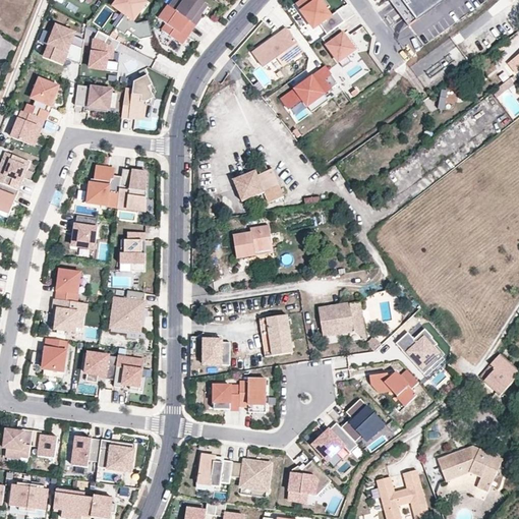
[(115,0),(112,4),(124,12),(114,25),(121,31),(124,26),(127,29),(139,38),(152,36),(148,18),(135,21),(132,19),(147,0),(115,0)]
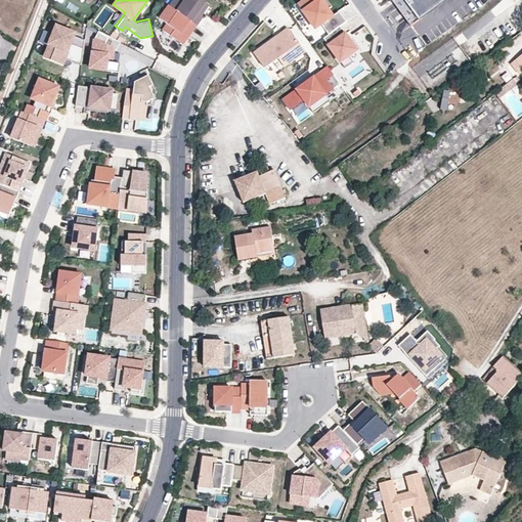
[(204,1),(202,0),(173,0),(169,5),(194,24),(196,24),(201,15),(196,12),(204,1)]
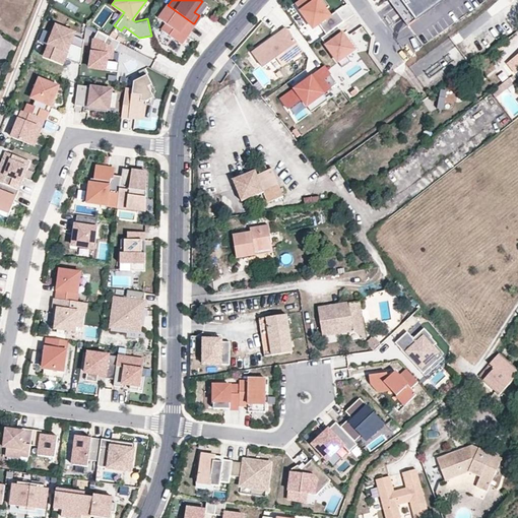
[(318,22),(325,33),(337,24),(343,19),(335,9),(329,13),(324,7),(319,0),(299,0),(295,3),(312,26),(318,22)]
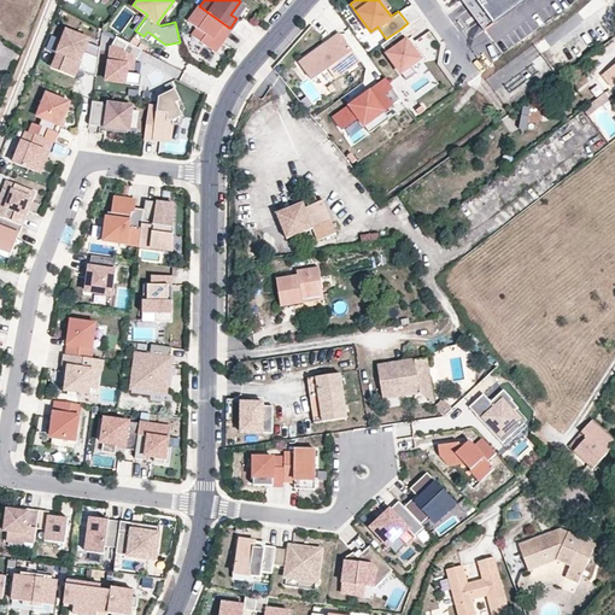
[(462,0),(484,29),(521,0),(462,0)]
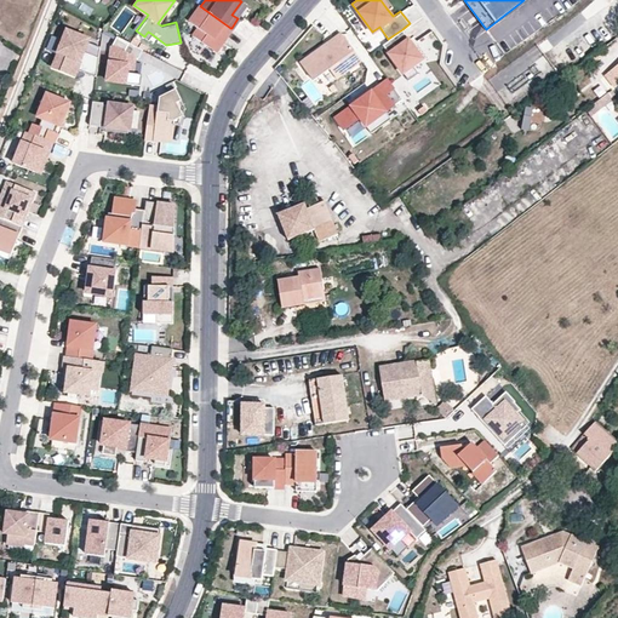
[(213,51),(230,28),(200,6),(199,5),(188,21),(196,27),(192,34),(213,51)]
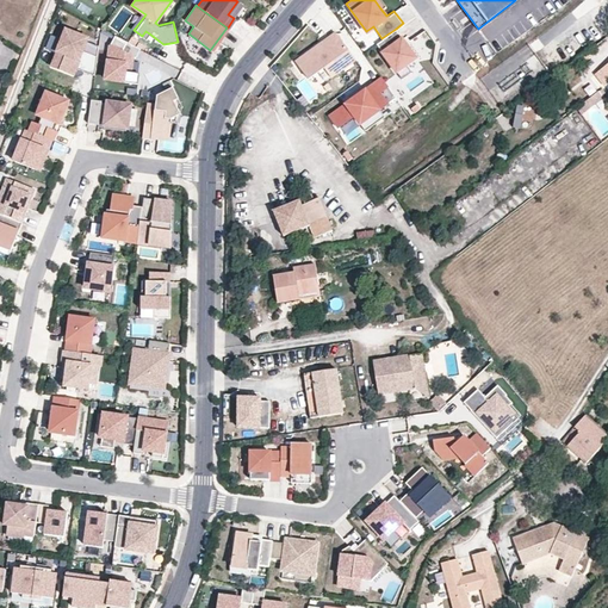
[(75,67),(93,74),(98,44),(86,39),(87,36),(64,28),(50,63),(73,73),(75,67)]
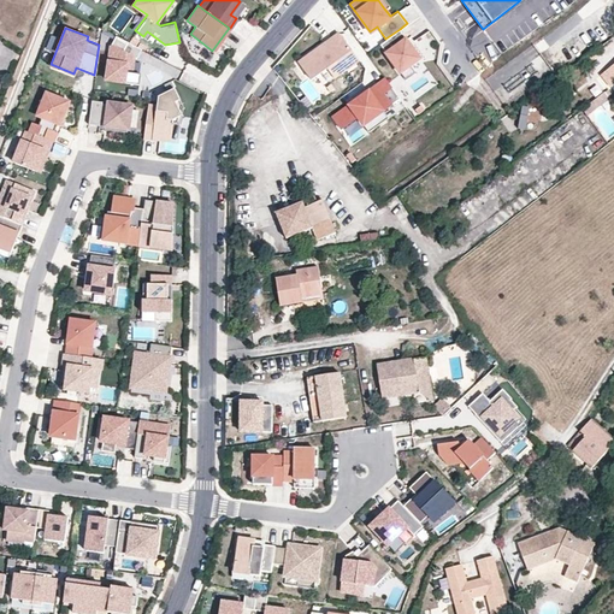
[(356,55),(337,29),(296,58),(310,76),(335,57),(341,66),(356,55)]
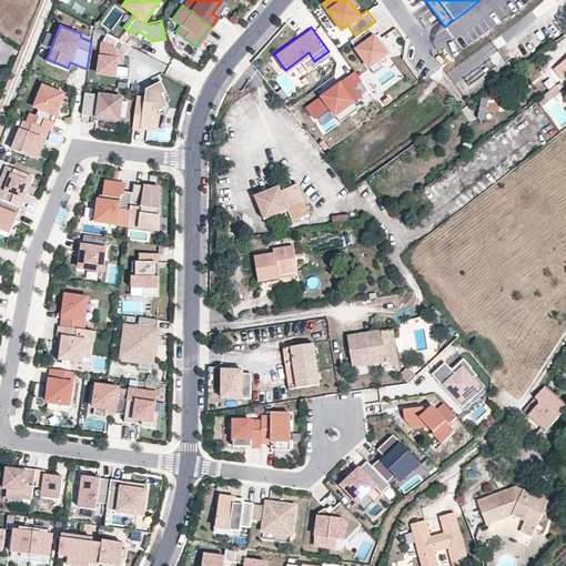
[(386,52),(369,27),(355,36),(350,39),(369,66),(377,59),(386,52)]
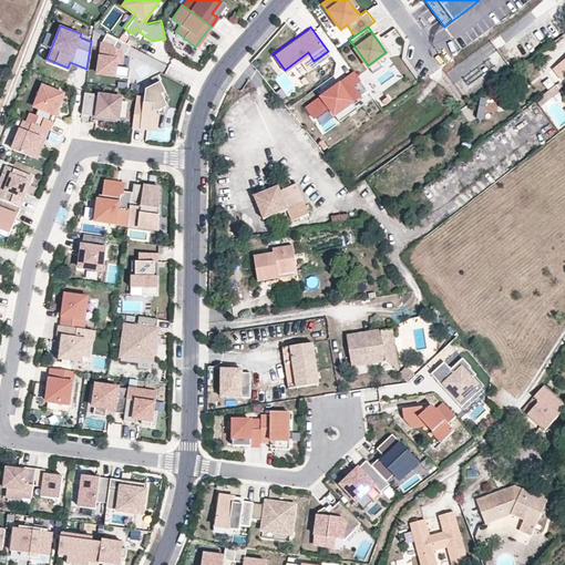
[(120,65),(122,50),(113,45),(117,38),(106,32),(102,40),(98,72),(126,75),(127,67),(120,65)]
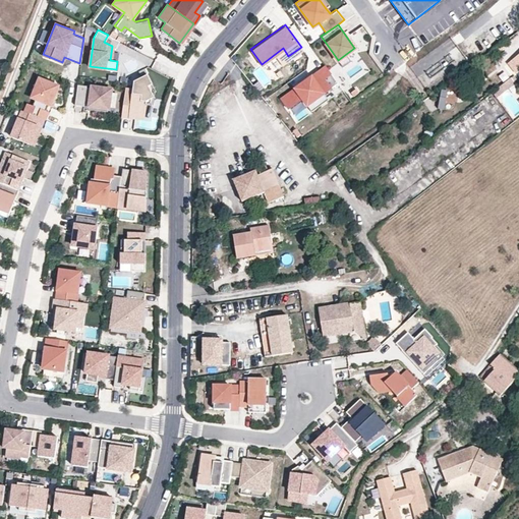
[(119,41),(108,35),(104,42),(112,46),(115,48),(119,41)]
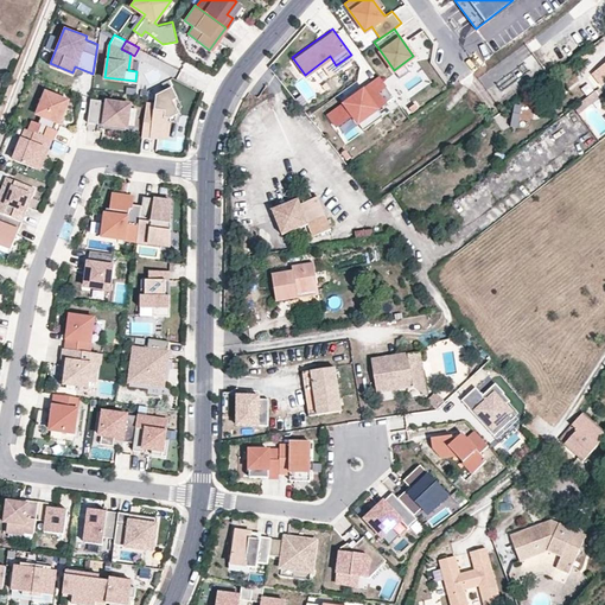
[(600,86),(604,81),(604,59),(590,71),(600,86)]
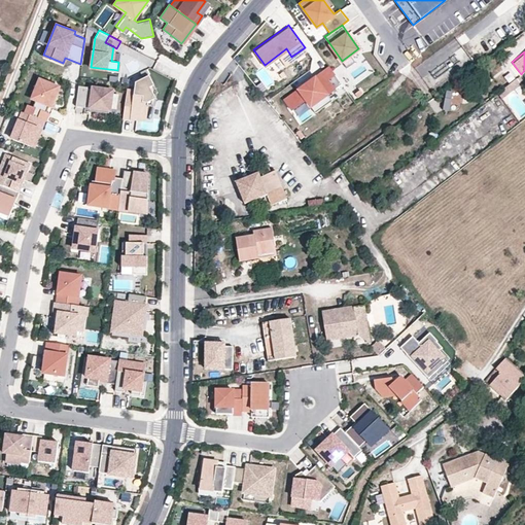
[(350,55),(342,61),(347,67),(355,61),(350,55)]
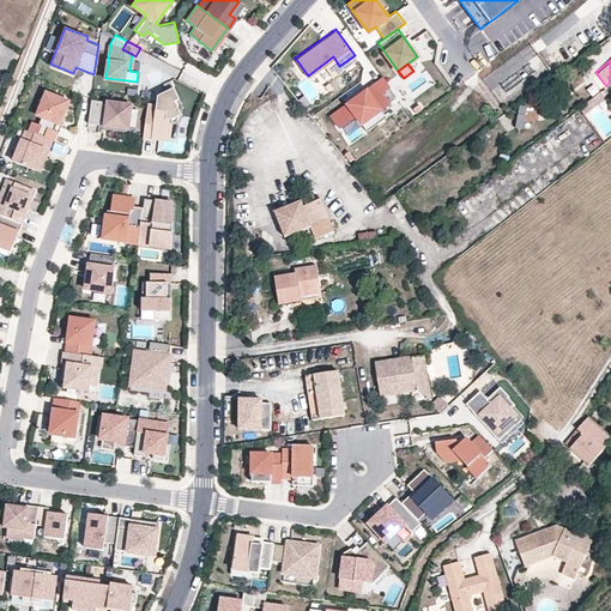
[(394,94),(380,74),(328,113),(337,123),(352,112),(358,120),(386,101),(394,94)]
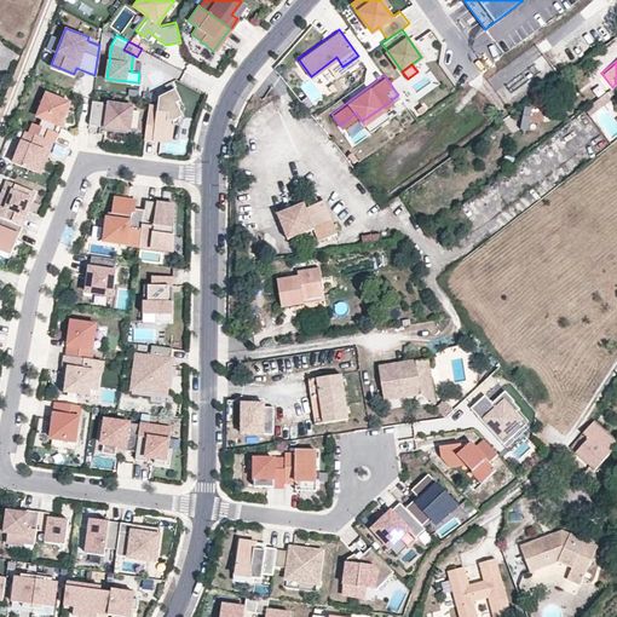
[(148,104),(143,138),(153,139),(153,136),(171,138),(173,119),(182,115),(176,101),(179,99),(174,87),(157,96),(156,104),(148,104)]
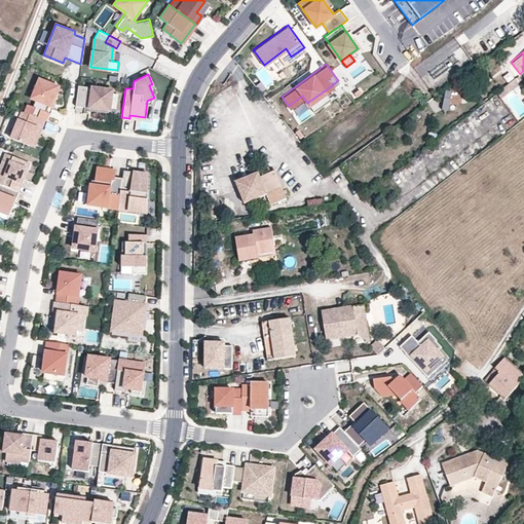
[(31,98),(34,99),(47,104),(49,105),(58,85),(38,78),(31,98)]
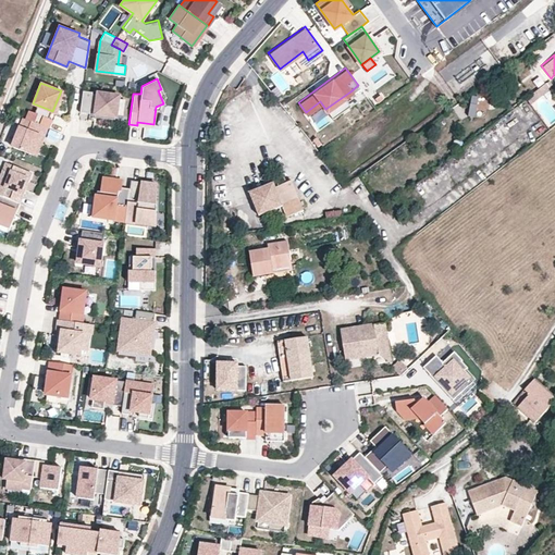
[(542,85),(526,97),(529,102),(545,89),(542,85)]
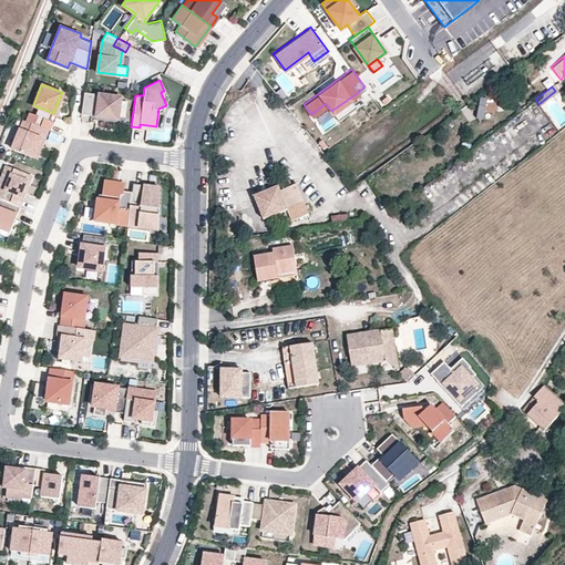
[(83,91),(81,113),(91,114),(91,112),(96,113),(95,115),(117,117),(121,96),(99,93),(99,94),(93,94),(93,92),(83,91)]
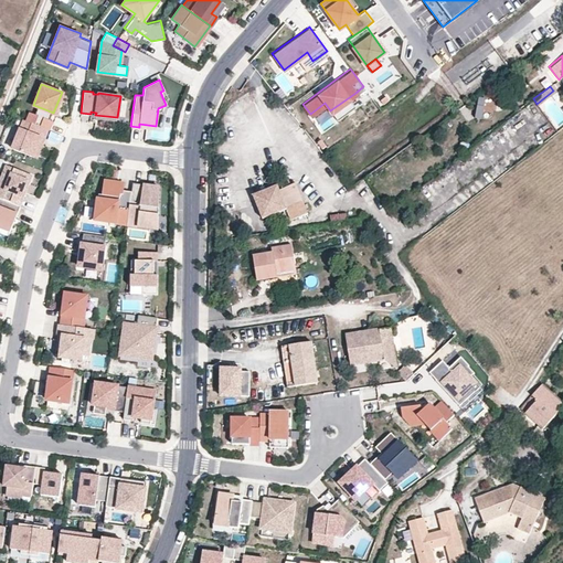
[(356,93),(330,110),(335,117),(360,99),(356,93)]
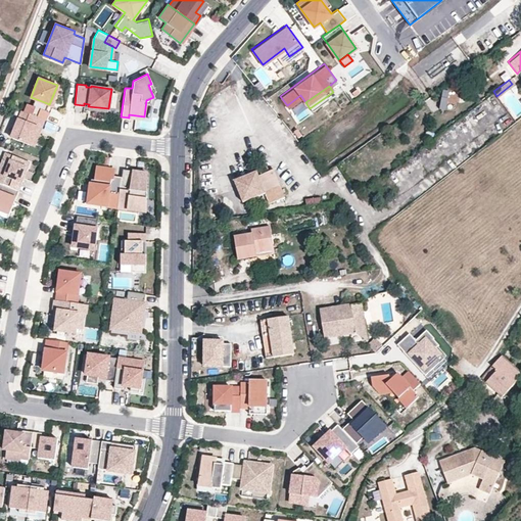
[(47,103),(34,98),(31,105),(45,110),(47,103)]
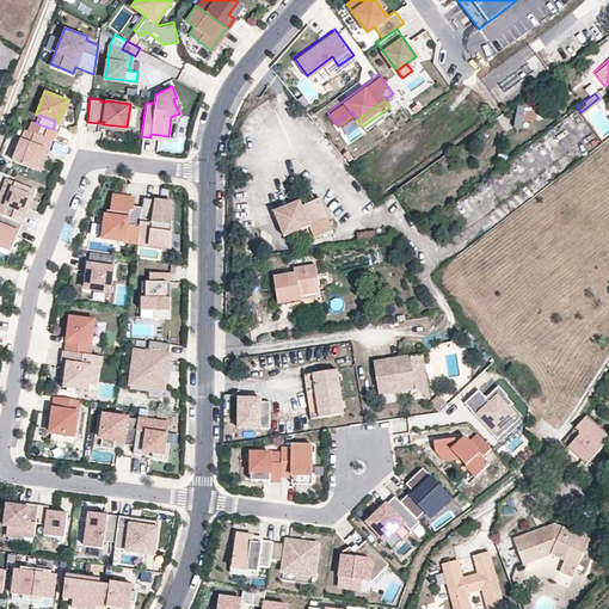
[(31,121),(28,129),(50,137),(51,139),(55,130),(53,129),(36,123),(31,121)]
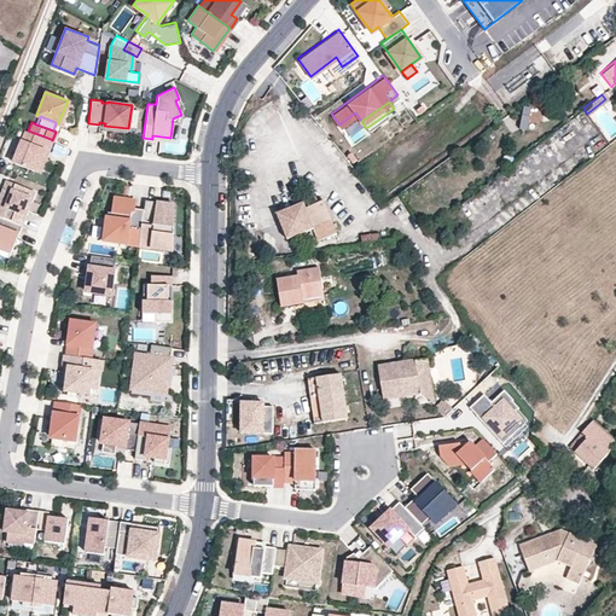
[(39,172),(51,139),(28,131),(24,129),(12,161),(39,172)]
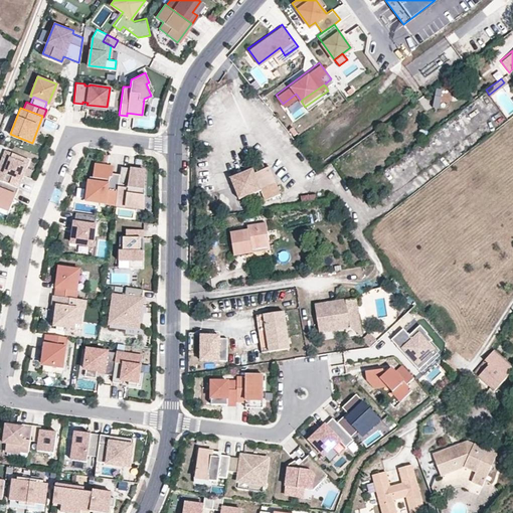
[(0,179),(17,186),(27,158),(5,149),(0,161),(0,179)]
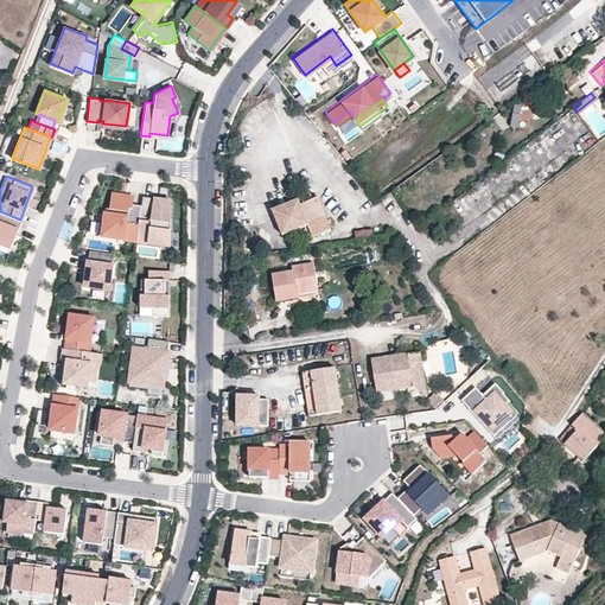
[(126,239),(128,223),(125,223),(127,207),(131,208),(131,204),(132,196),(110,192),(108,208),(104,207),(102,220),(99,220),(96,234),(126,239)]
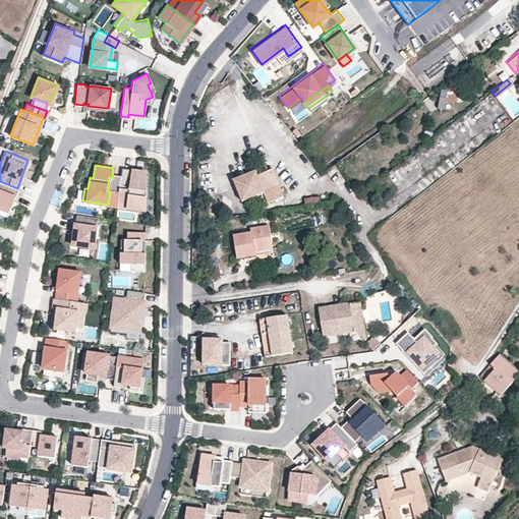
[(132,168),(121,167),(120,176),(116,206),(145,210),(146,171),(131,169),(132,168)]
